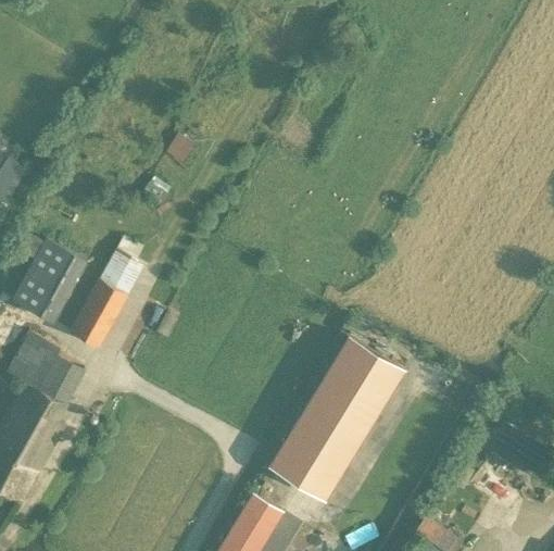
[(179,137),(168,155),(184,165),(194,147),(179,137)]
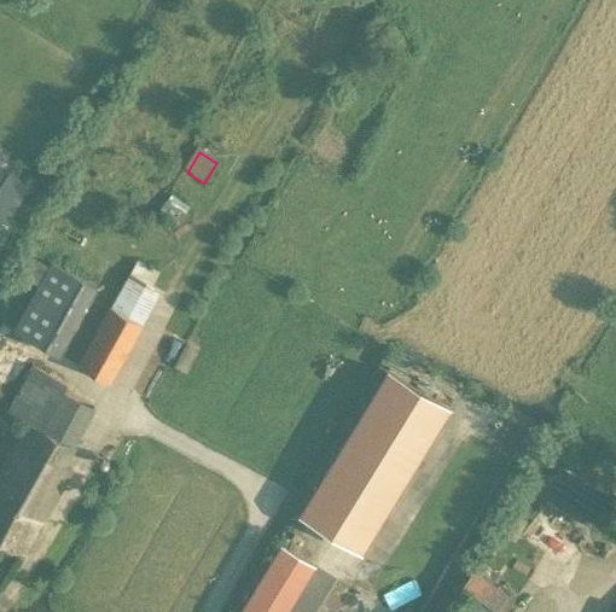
[(35,263),(25,281),(42,290),(52,273),(35,263)]
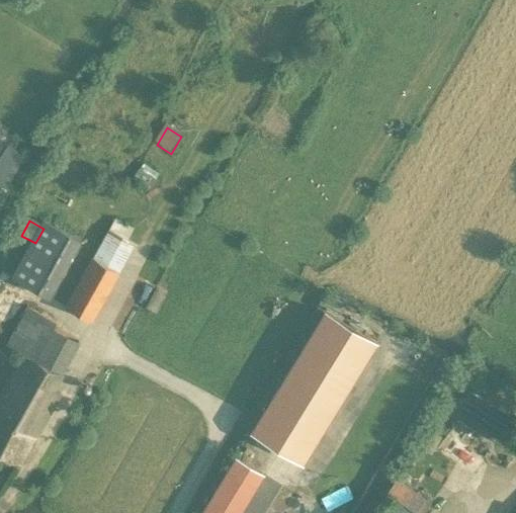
[(51,303),(83,246),(46,225),(44,229),(35,243),(13,281),(51,303)]
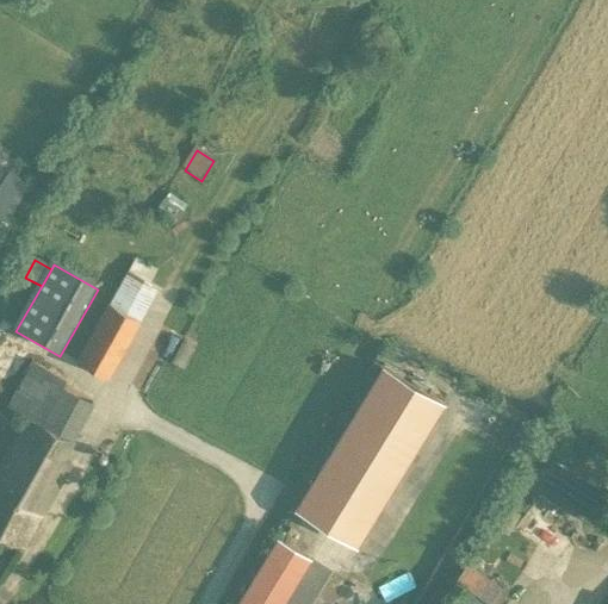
[(110,384),(142,325),(110,309),(79,367),(110,384)]
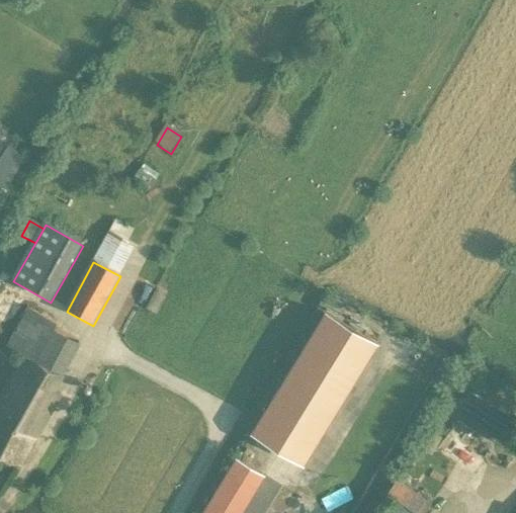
[(28,311),(8,349),(24,358),(36,364),(63,379),(79,349),(53,335),(58,326),(28,311)]
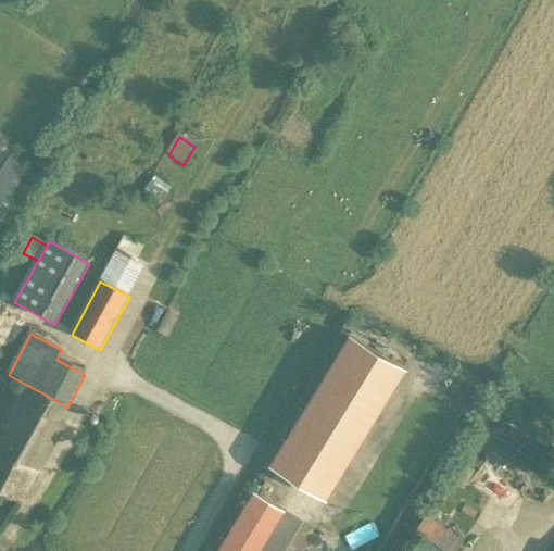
[(326,502),(405,370),(349,336),(348,335),(347,337),(268,467),(326,502)]
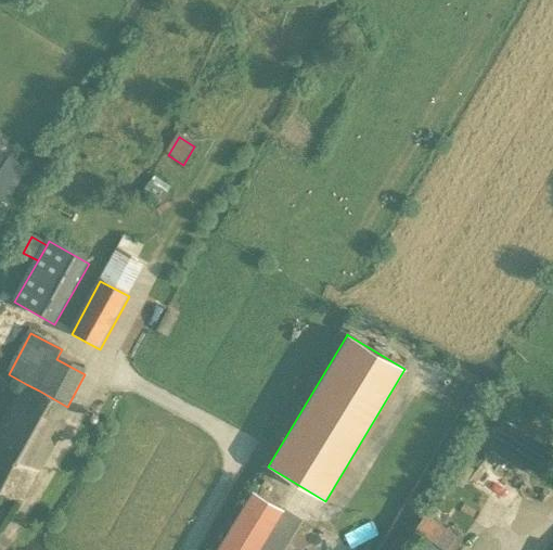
[(59,422),(67,407),(39,391),(26,384),(0,433),(0,435),(2,436),(0,440),(0,490),(24,503),(66,425),(59,422)]
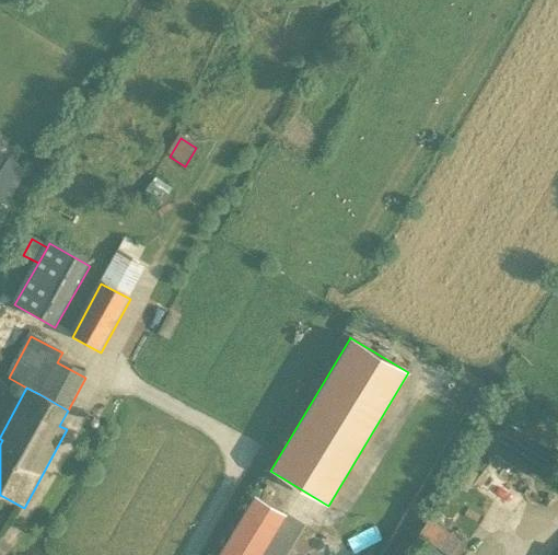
[(260,554),(286,515),(267,504),(255,496),(219,554),(260,554)]
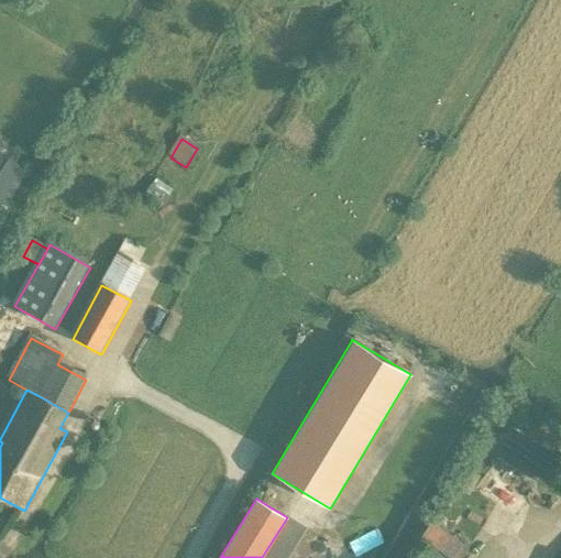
[(464,557),(469,553),(432,525),(421,539),(437,550),(431,557),(464,557)]
